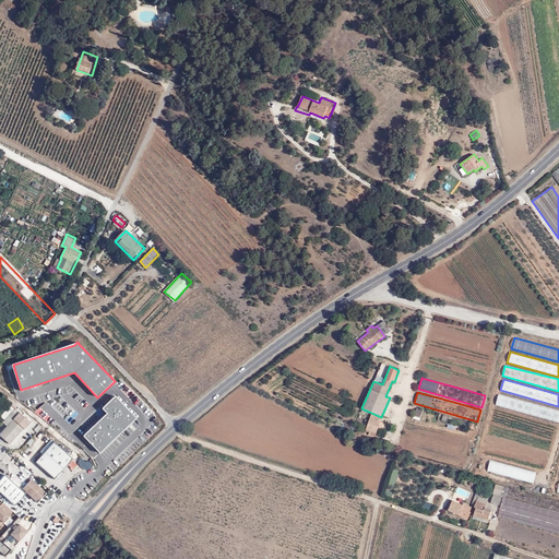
[(558,409),(499,394),(496,406),(558,421),(558,409)]
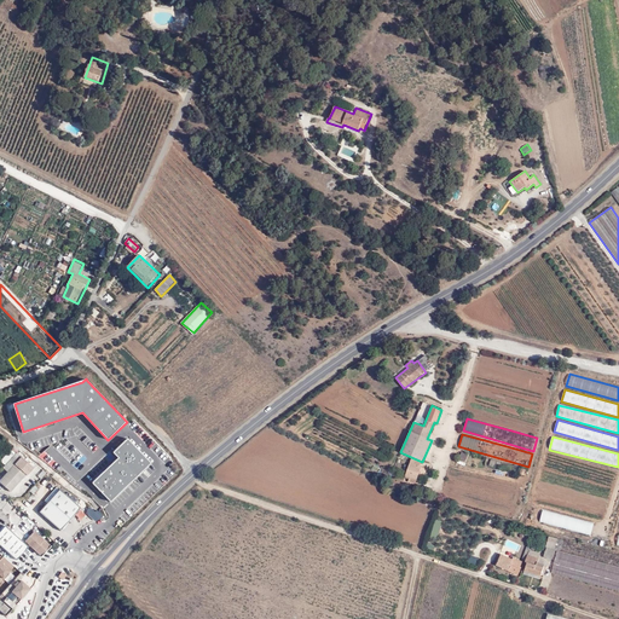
[(120,457),(133,444),(128,439),(114,452),(120,457)]
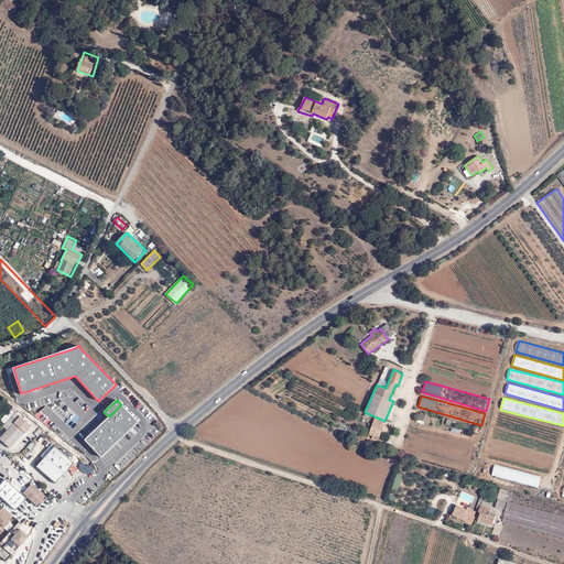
[(109,416),(84,440),(100,456),(138,421),(121,404),(109,416)]
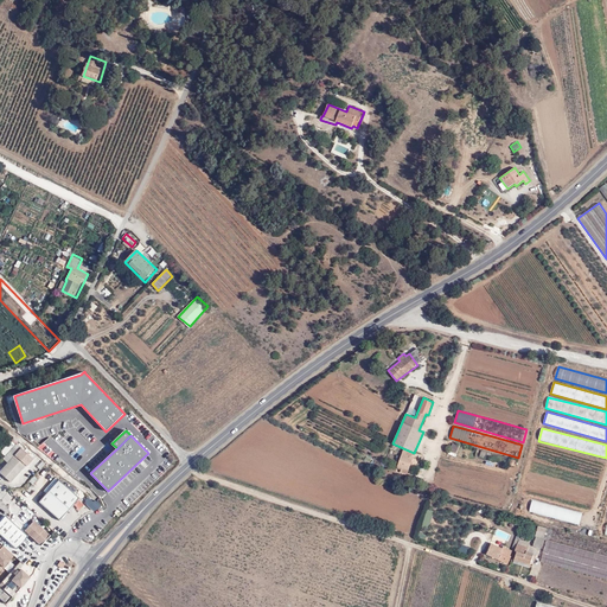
[(0,472),(10,481),(25,466),(26,466),(36,455),(18,440),(2,458),(7,462),(0,470),(0,472)]
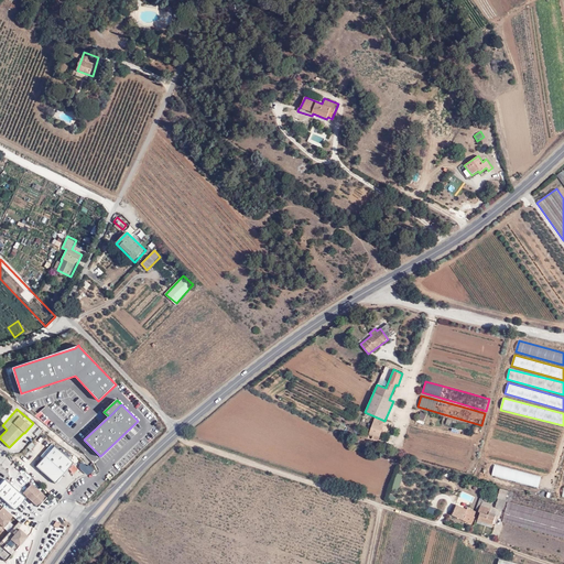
[(384,422),(375,418),(367,438),(379,442),(384,422)]
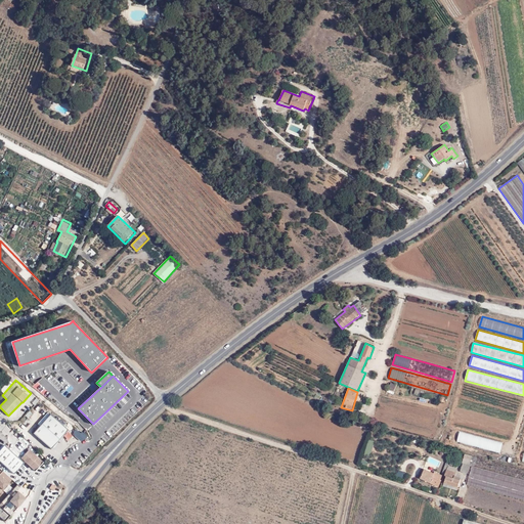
[(29,399),(35,405),(40,399),(34,394),(29,399)]
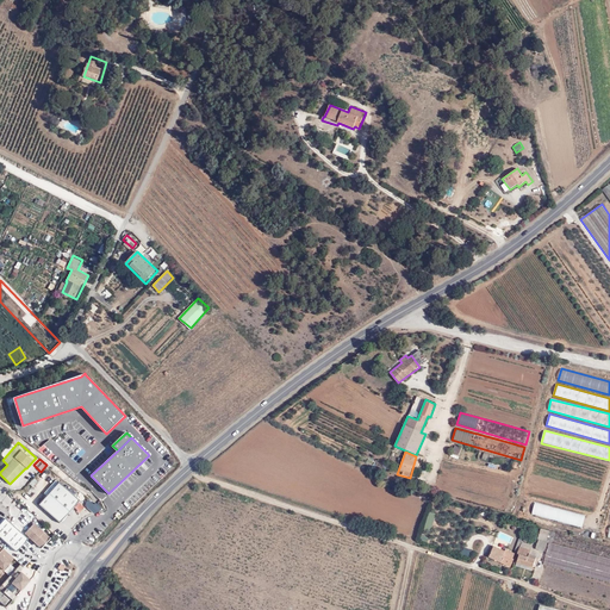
[(60,522),(79,499),(57,481),(39,504),(60,522)]
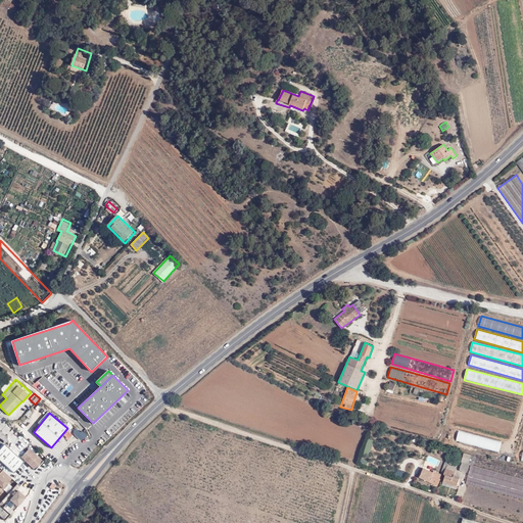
[(80,441),(87,435),(83,430),(80,432),(77,428),(73,431),(80,441)]
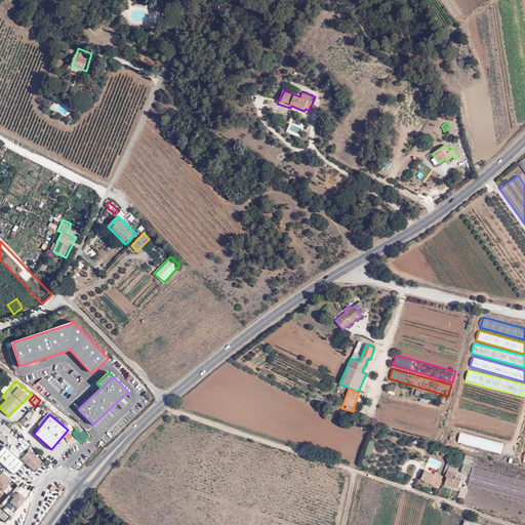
[(69,431),(64,438),(69,441),(73,435),(69,431)]
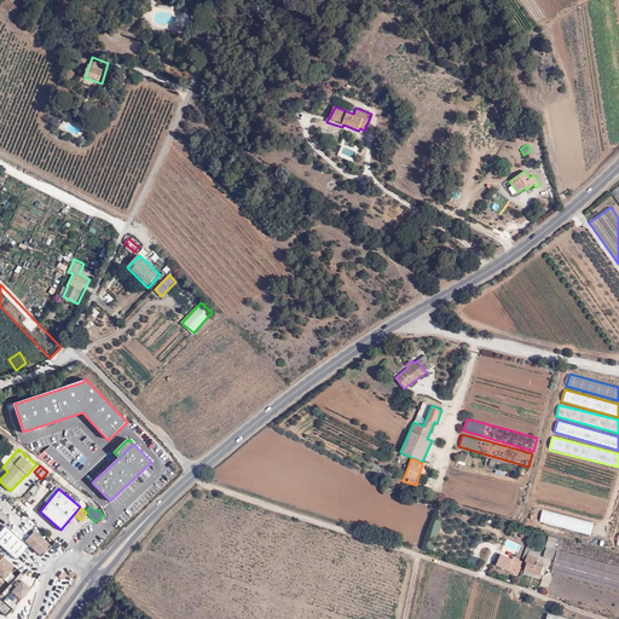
[(595,522),(543,509),(539,522),(591,536),(595,522)]
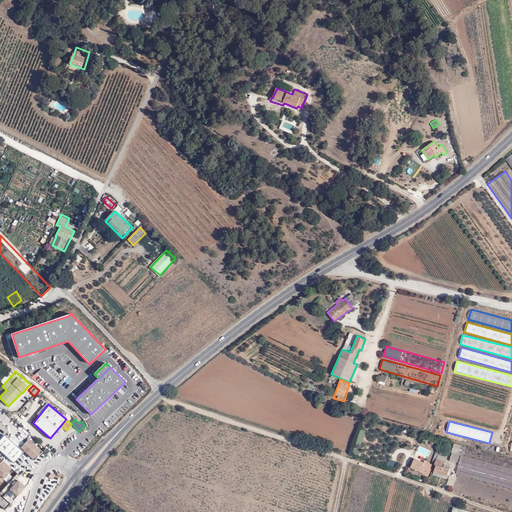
[(26,443),(29,439),(32,436),(23,428),(17,436),(26,443)]
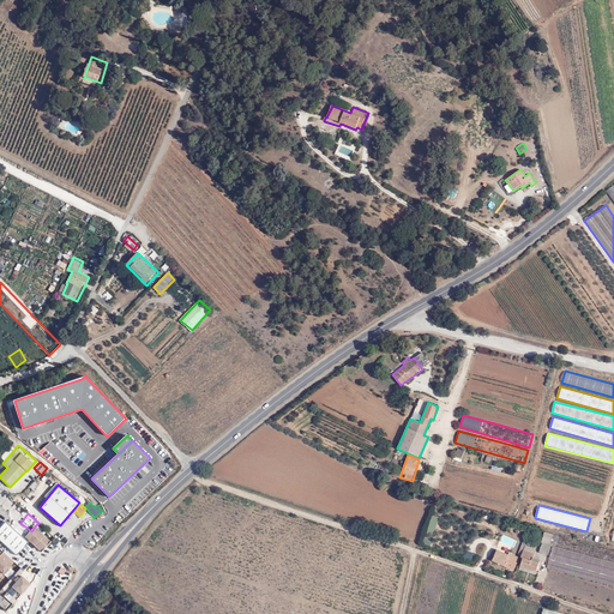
[(0,539),(17,554),(28,543),(4,523),(0,527),(0,539)]
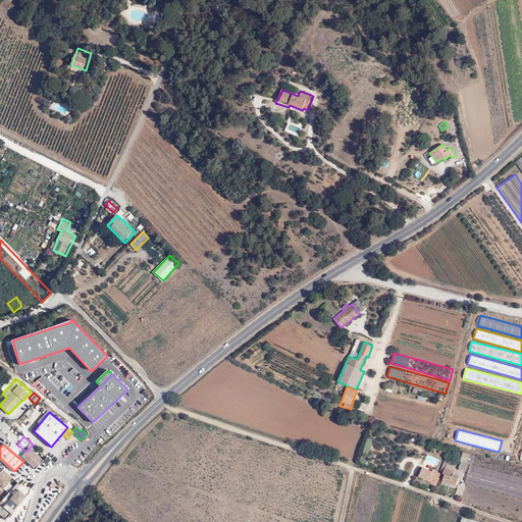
[(46,464),(45,461),(30,448),(27,452),(21,458),(39,472),(46,464)]
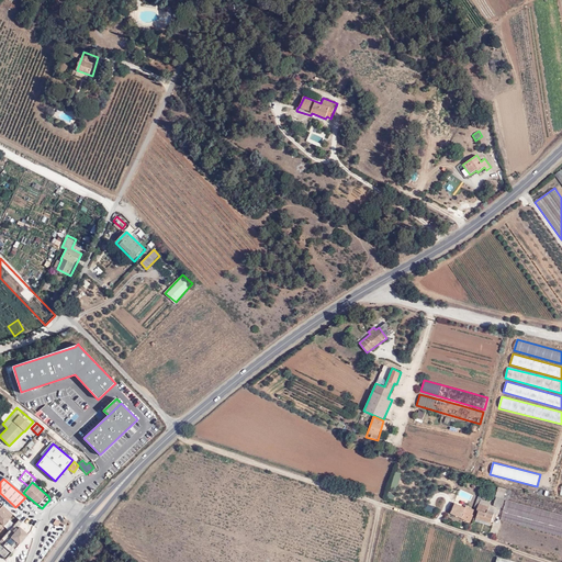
[(503,498),(506,489),(497,486),(495,496),(503,498)]
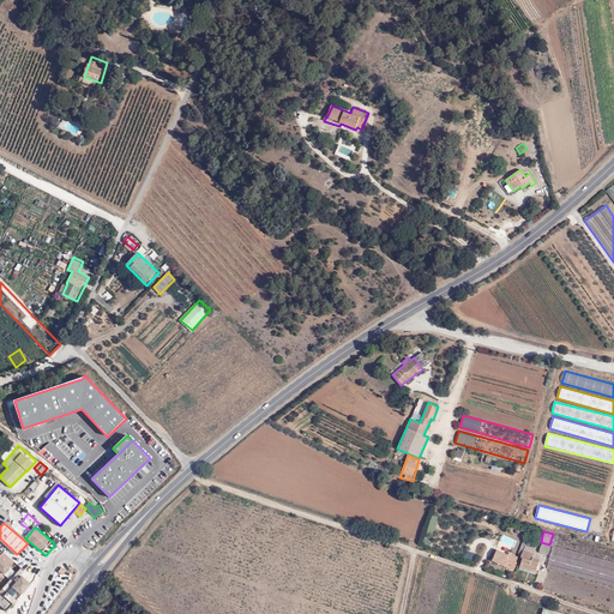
[(613,551),(571,539),(553,534),(549,545),(553,545),(551,554),(547,567),(613,585),(613,551)]
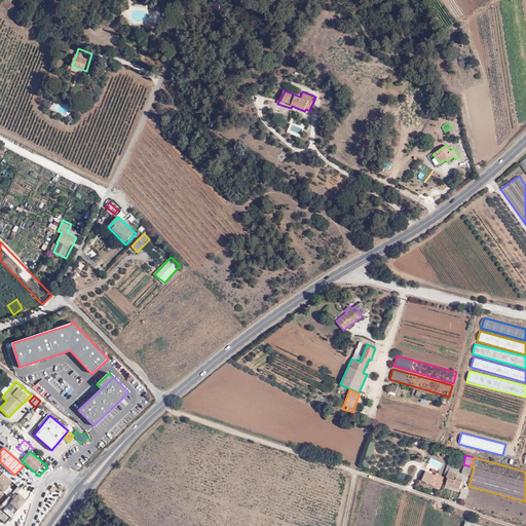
[(450,465),(448,464),(444,476),(447,478),(447,479),(445,488),(459,492),(463,480),(457,478),(459,470),(450,467),(450,465)]
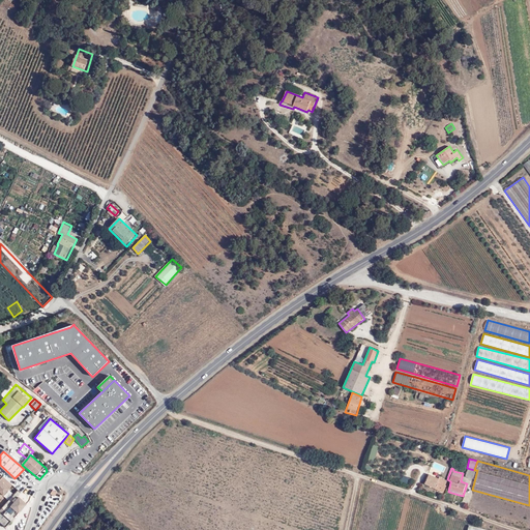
[(465,476),(475,478),(477,470),(474,470),(467,468),(465,476)]
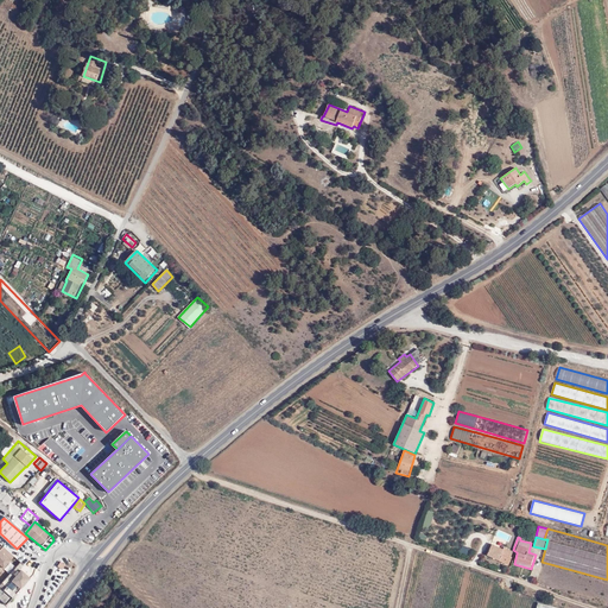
[(511,555),(513,551),(502,546),(502,548),(493,543),(488,555),(507,563),(512,557),(511,555)]
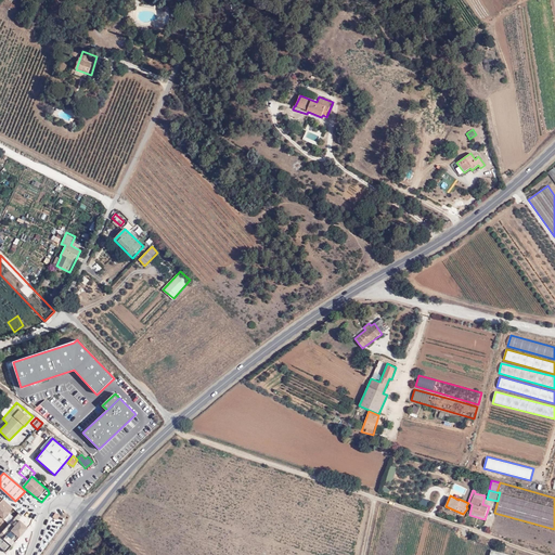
[(0,501),(0,503),(9,512),(12,506),(3,499),(0,501)]
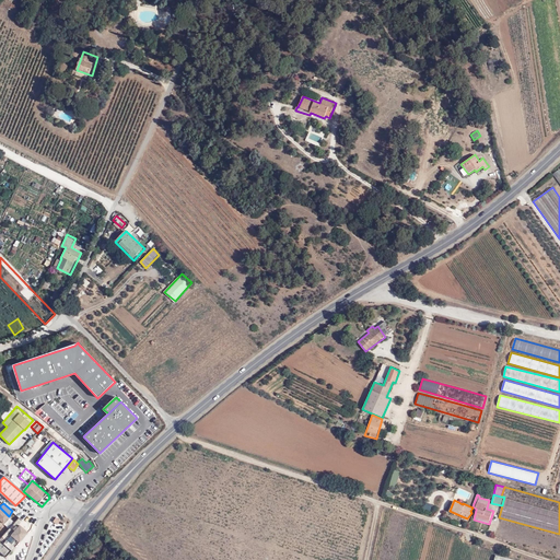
[(16,513),(20,510),(13,504),(10,508),(16,513)]
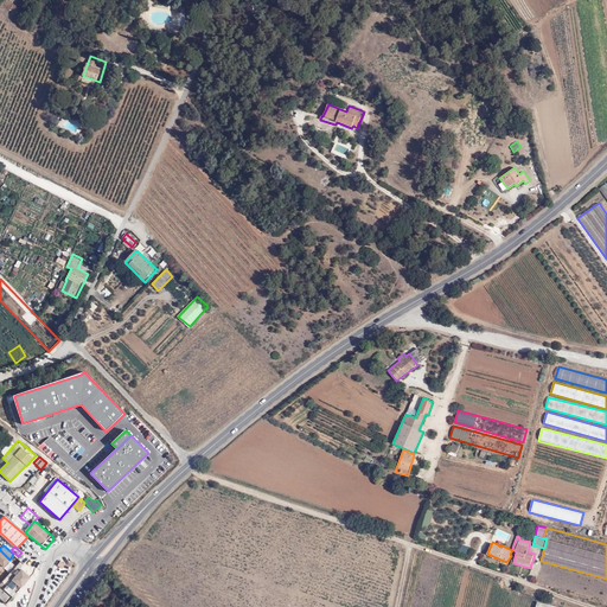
[(33,574),(36,568),(23,563),(19,560),(0,581),(0,596),(7,604),(33,574)]
